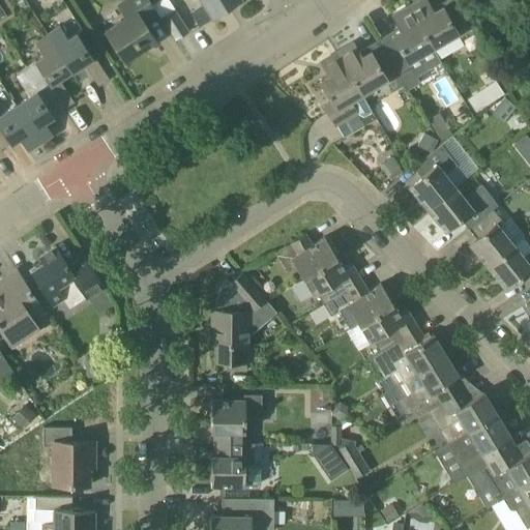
[(155,40),(143,21),(156,11),(148,0),(122,0),(117,4),(125,17),(105,30),(124,60),(155,40)]
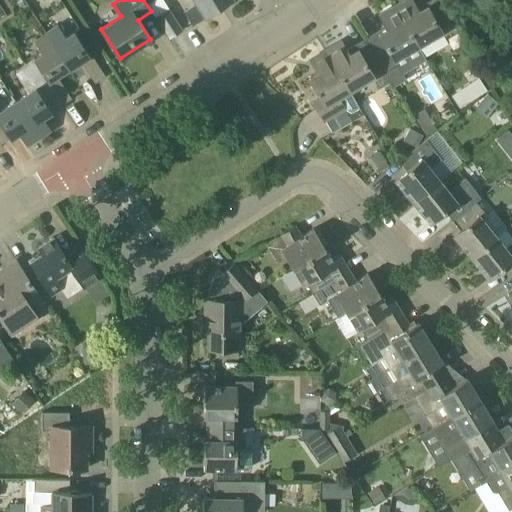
[(183,11),(191,24),(230,0),(192,0),(195,3),(183,11)]
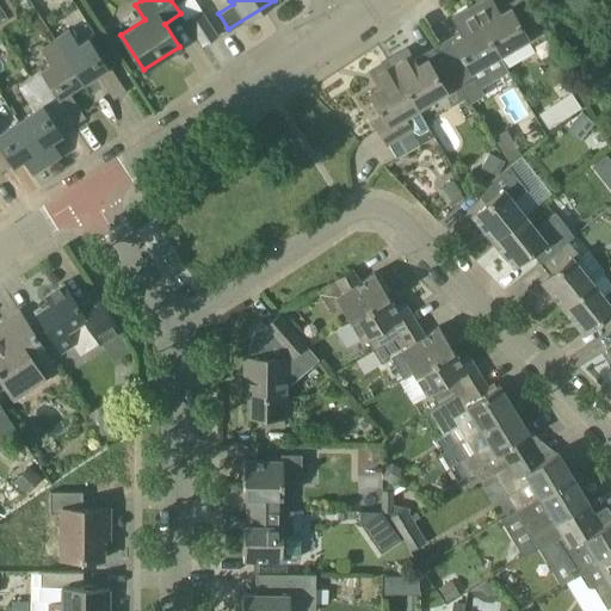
[(491,0),(481,0),(469,7),(498,55),(499,54),(506,66),(534,49),(530,44),(545,34),(524,0),(520,0),(499,13),(491,0)]
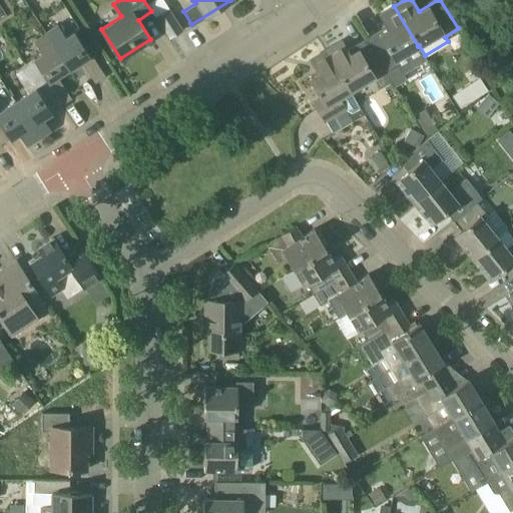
[(409,78),(397,60),(418,46),(394,6),(379,15),(388,29),(367,43),(390,82),(393,81),(396,87),(409,78)]
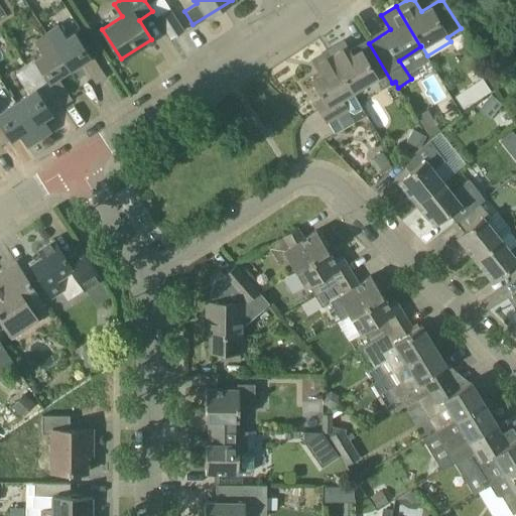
[(184,30),(173,13),(170,8),(156,17),(170,39),(184,30)]
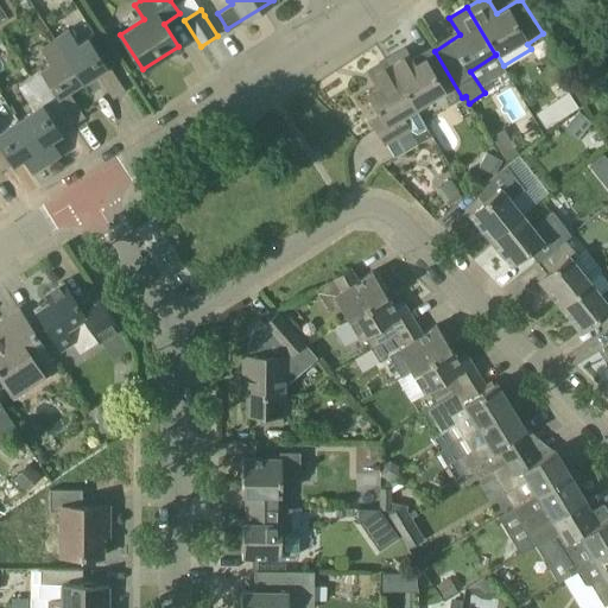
[(125,90),(108,64),(106,65),(88,37),(77,44),(68,30),(54,39),(82,82),(95,73),(113,99),(125,90)]
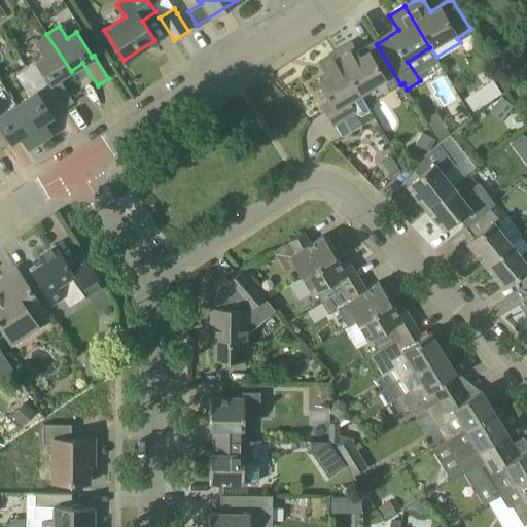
[(59,78),(71,71),(46,34),(34,42),(42,55),(34,60),(49,82),(46,84),(63,108),(73,102),(59,78)]
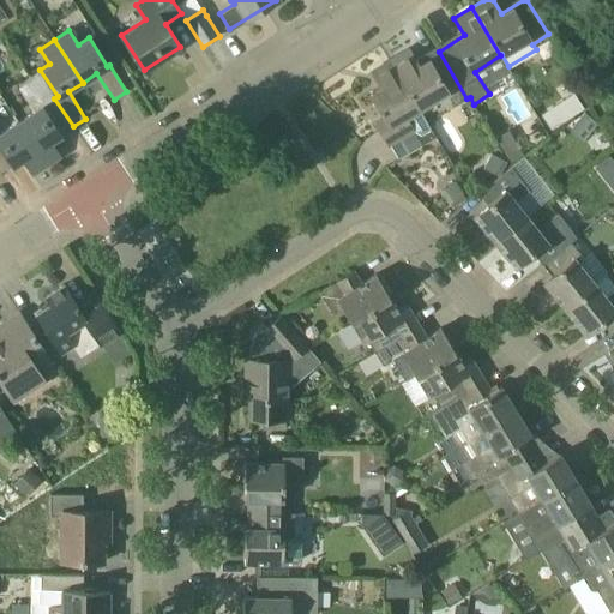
[(467,98),(439,52),(419,66),(408,50),(390,61),(431,130),(432,128),(421,110),(447,94),(456,106),(467,98)]
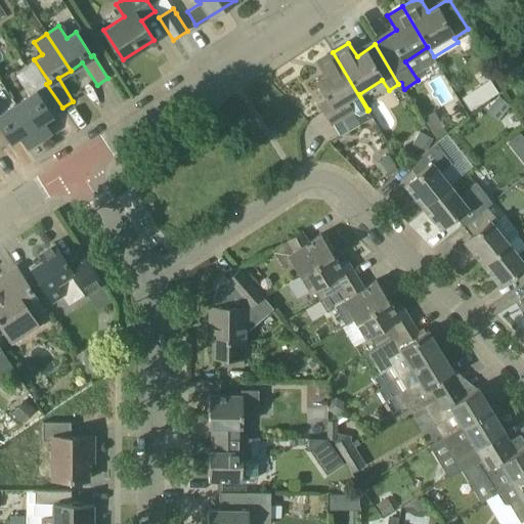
[(359,116),(367,111),(333,52),(317,60),(325,75),(316,81),(328,99),(316,105),(328,123),(330,126),(353,113),(359,116)]
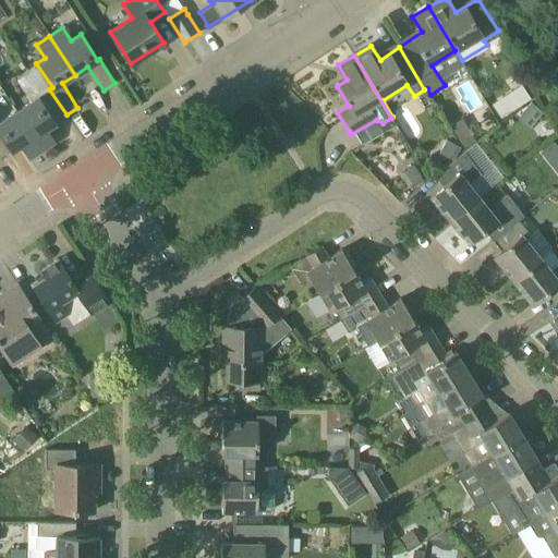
[(492,104),(500,118),(530,98),(521,84),(492,104)]
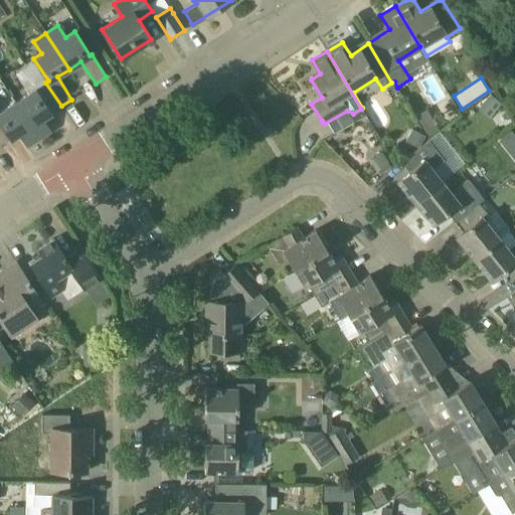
[(42,118),(61,106),(45,82),(15,102),(38,138),(50,130),(42,118)]
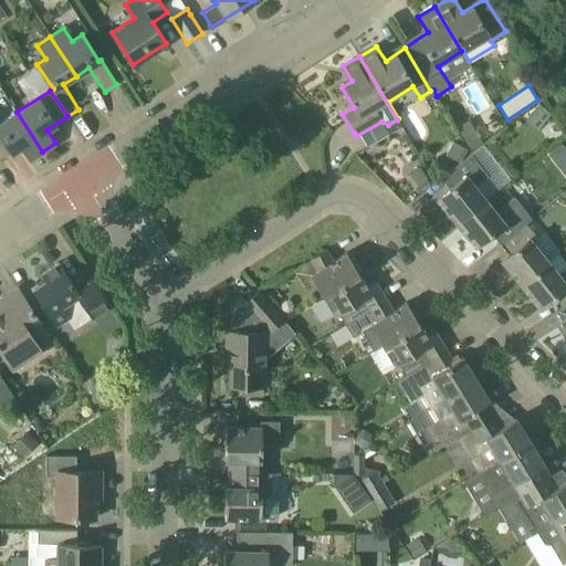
[(527,116),(540,127),(551,114),(538,104),(527,116)]
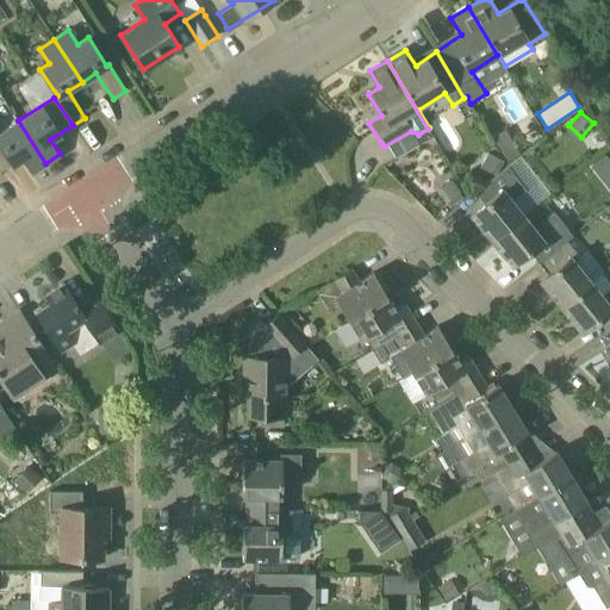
[(31,173),(45,163),(18,120),(0,132),(0,172),(22,159),(31,173)]
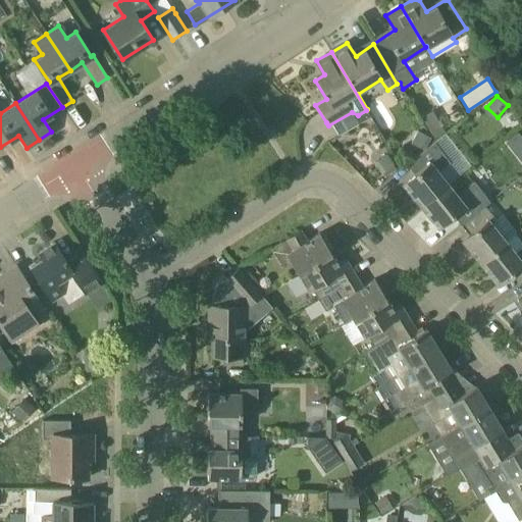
[(430,138),(417,131),(411,143),(423,149),(424,150),(430,138)]
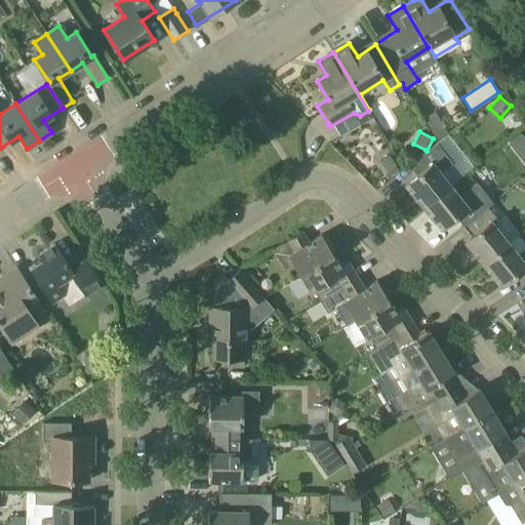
[(510,143),(518,154),(524,149),(524,136),(522,133),(521,132),(509,142),(510,143)]
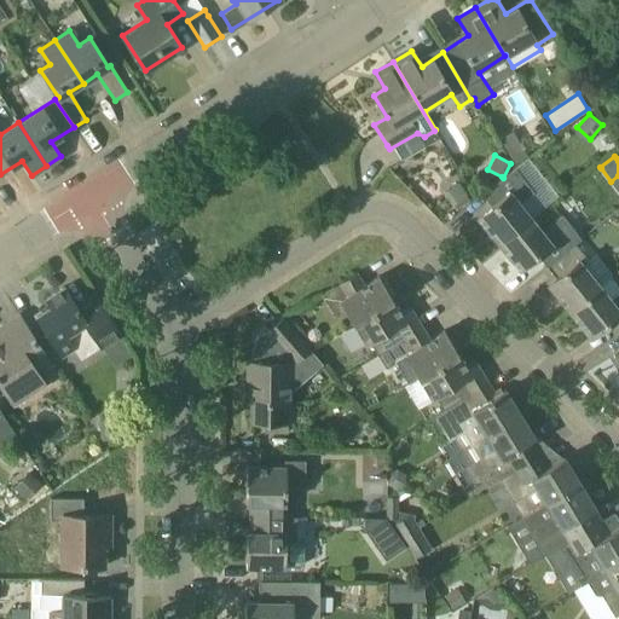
[(498,243),(532,217),(521,202),(533,192),(515,169),(482,195),(491,206),(478,217),(498,243)]
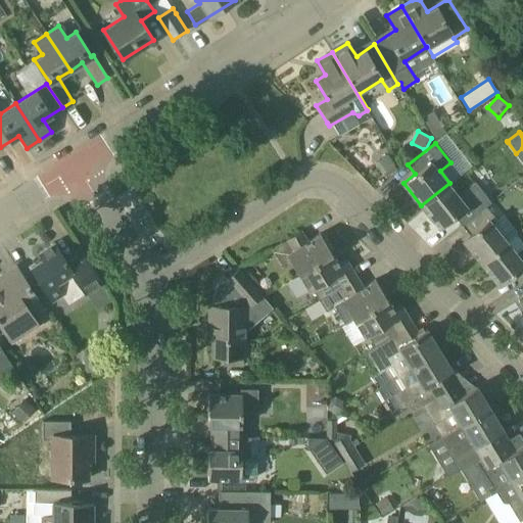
[(382,173),(393,164),(394,163),(386,153),(375,162),(382,173)]
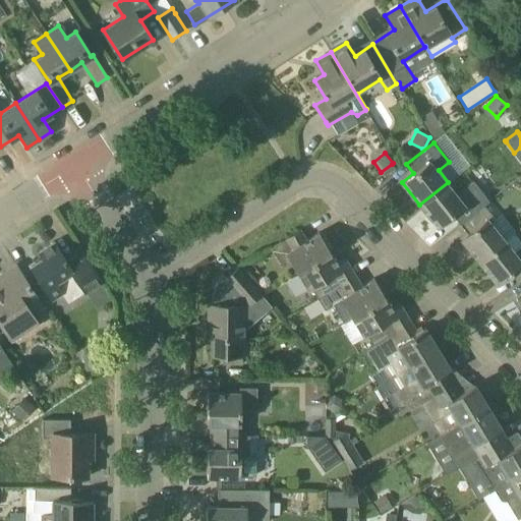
[(460,224),(488,200),(473,180),(457,193),(448,182),(419,205),(438,227),(452,215),(460,224)]
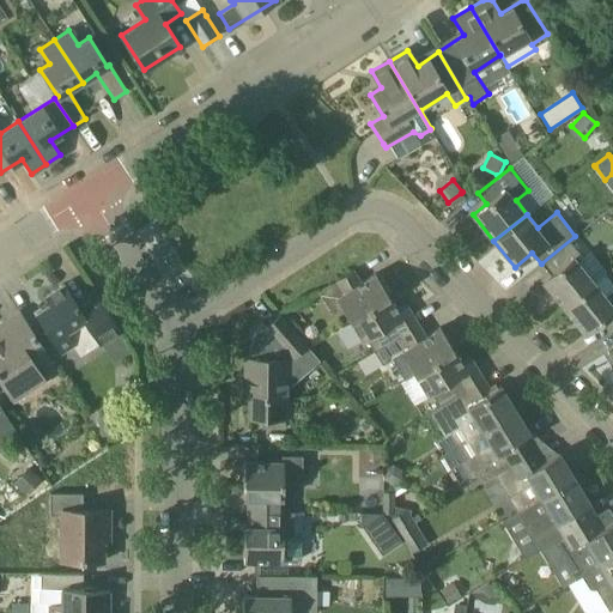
[(563,307),(594,281),(578,262),(583,259),(570,242),(576,237),(575,236),(541,263),(551,275),(542,281),(563,307)]
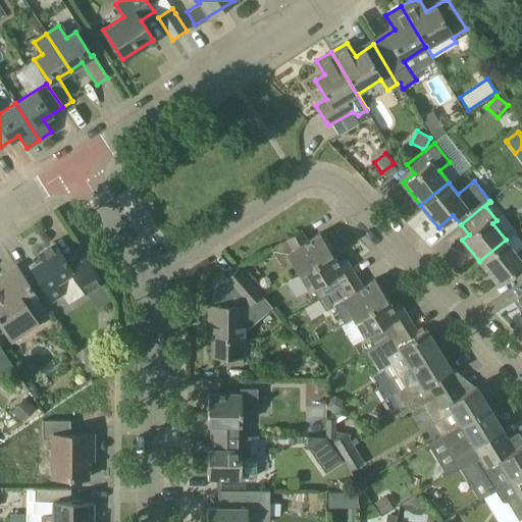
[(319,233),(307,241),(300,230),(271,249),(283,268),(292,263),(299,273),(331,253),(319,233)]
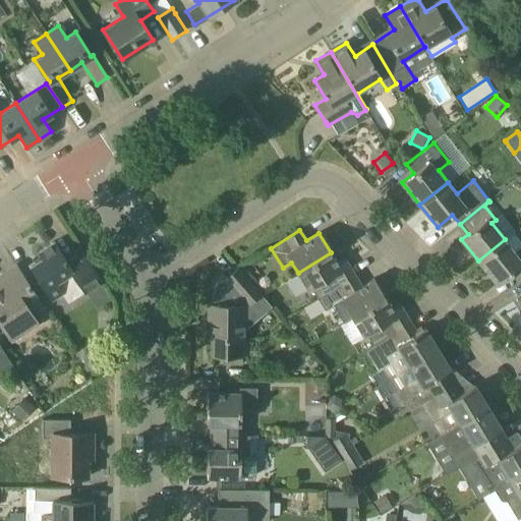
[(520,269),(520,247),(515,252),(505,239),(478,261),(497,284),(519,266),(520,269)]
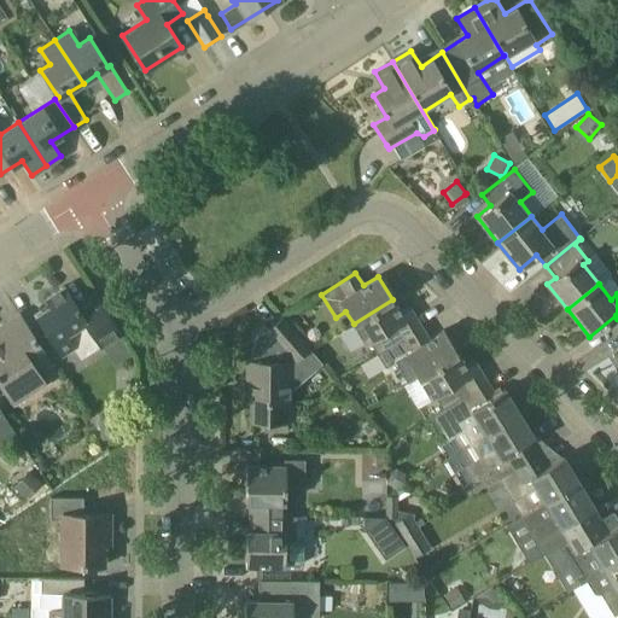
[(51,305),(36,315),(62,355),(71,349),(80,361),(101,347),(101,348),(104,347),(116,365),(133,354),(94,293),(76,305),(64,286),(46,298),(51,305)]
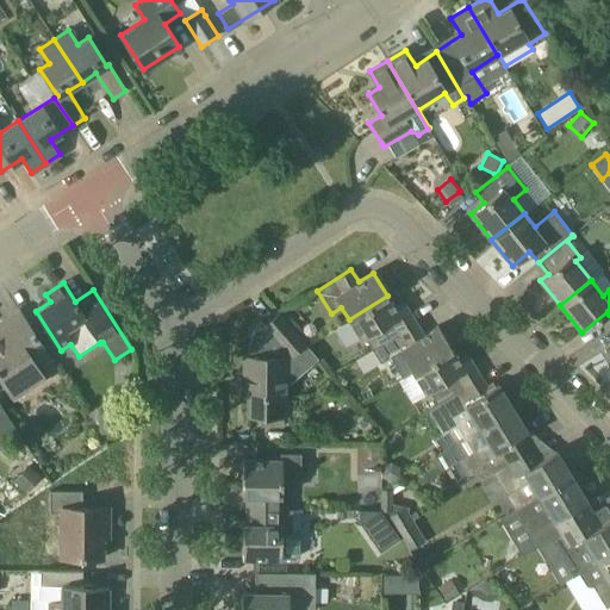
[(403,303),(394,307),(387,296),(349,319),(361,340),(366,337),(373,350),(408,329),(406,329),(416,323),(406,328),(399,317),(409,311),(403,303)]
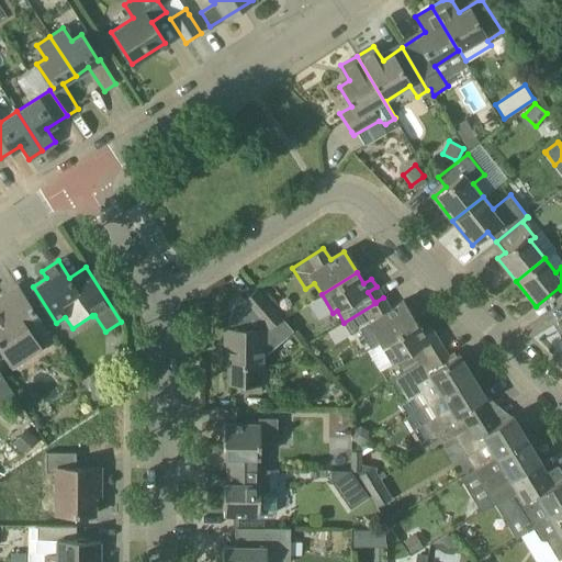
[(36,339),(47,333),(18,287),(0,298),(0,306),(2,310),(0,311),(0,348),(12,368),(42,348),(36,339)]
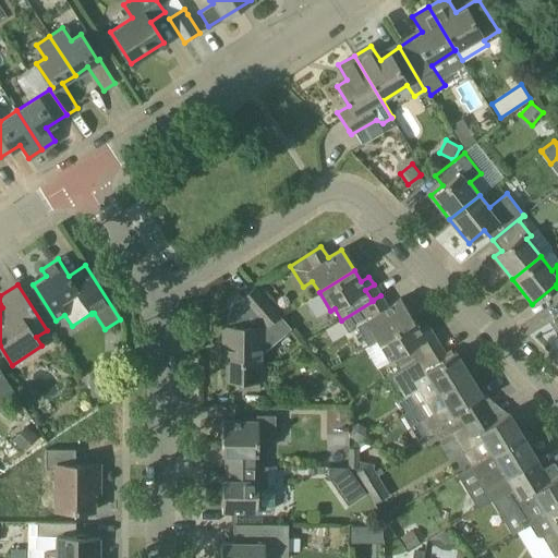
[(227,314),(226,318),(226,326),(223,326),(222,348),(227,348),(227,380),(261,380),(261,354),(290,328),(255,288),(242,299),(238,293),(234,299),(232,301),(230,305),(229,307),(227,314)]
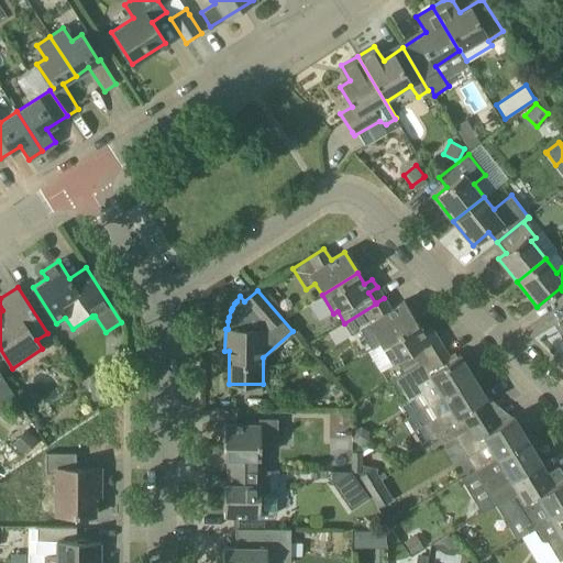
[(382,345),(417,322),(404,299),(382,315),(376,304),(344,323),(351,334),(360,329),(372,348),(381,343),(382,345)]
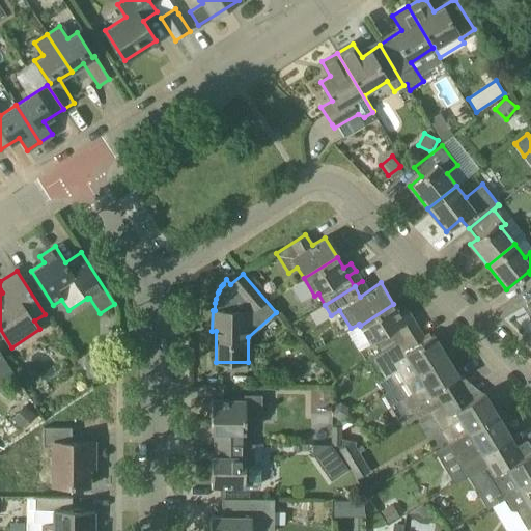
[(408,310),(399,314),(393,304),(360,326),(370,342),(374,340),(381,352),(371,358),(372,358),(415,331),(414,331),(418,328),(410,332),(403,323),(412,317),(408,310)]
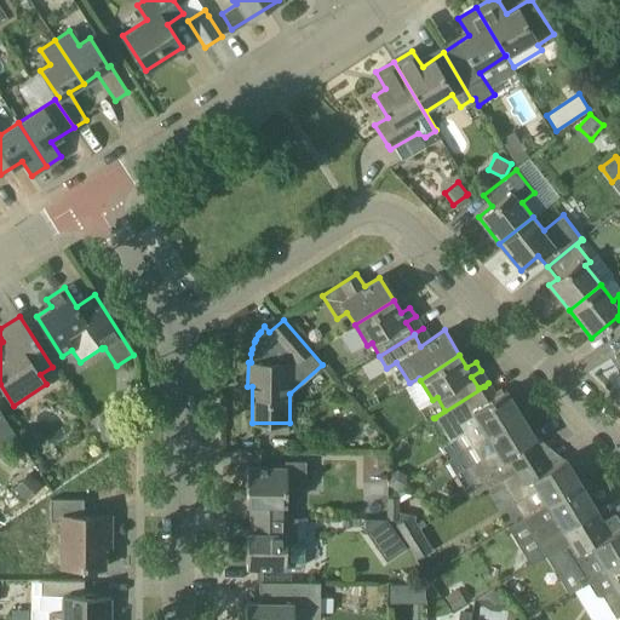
[(505,390),(492,399),(484,386),(435,418),(449,442),(455,438),(465,453),(522,417),(505,390)]
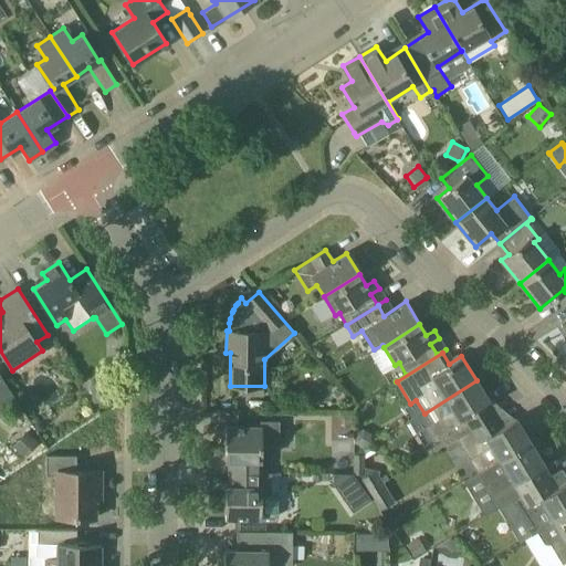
[(481,408),(490,402),(477,380),(425,413),(431,423),(427,427),(435,439),(438,437),(441,442),(443,446),(456,437),(486,419),(481,408)]
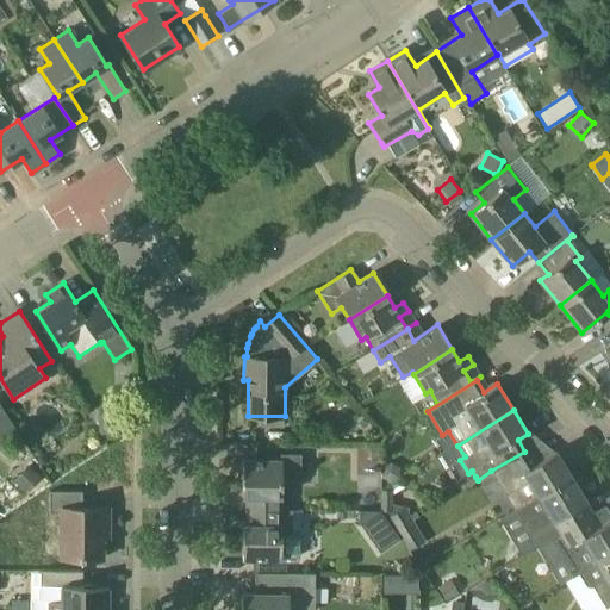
[(95,416),(100,435),(119,429),(114,411),(95,416)]
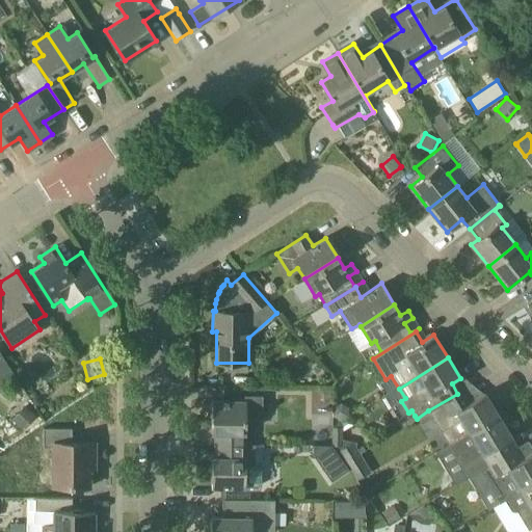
[(450,446),(498,416),(484,393),(464,405),(457,394),(428,410),(433,418),(449,443),(450,446)]
